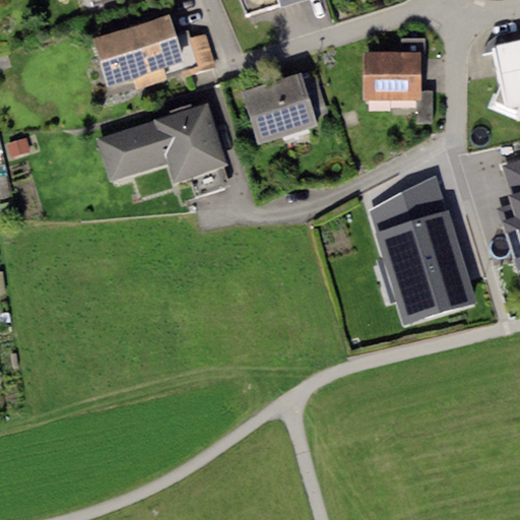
[(169,16),(92,38),(107,87),(134,80),(136,88),(167,79),(166,74),(181,70),(184,77),(217,68),(207,33),(190,38),(189,33),(175,37),(169,16)]
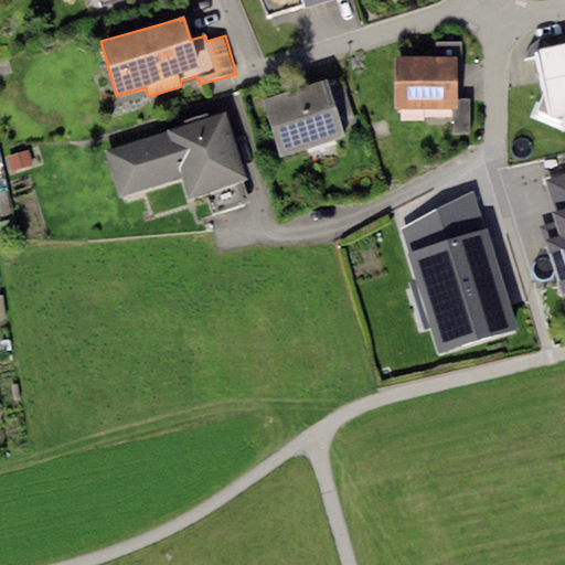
[(433,56),(394,56),(394,108),(457,108),(457,99),(457,61),(462,61),(462,41),(433,41),(433,56)]
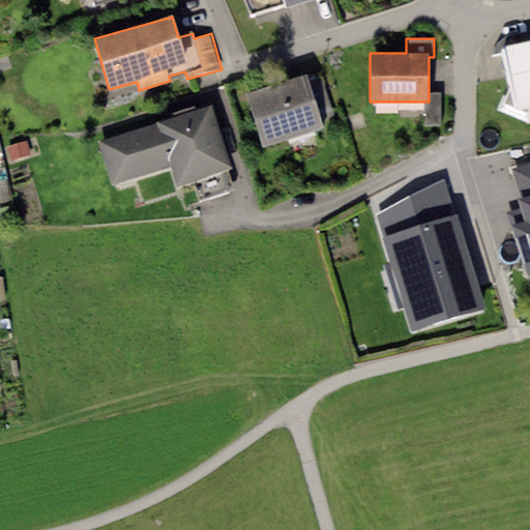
[(529,41),(504,47),(509,90),(503,107),(529,119),(529,41)]
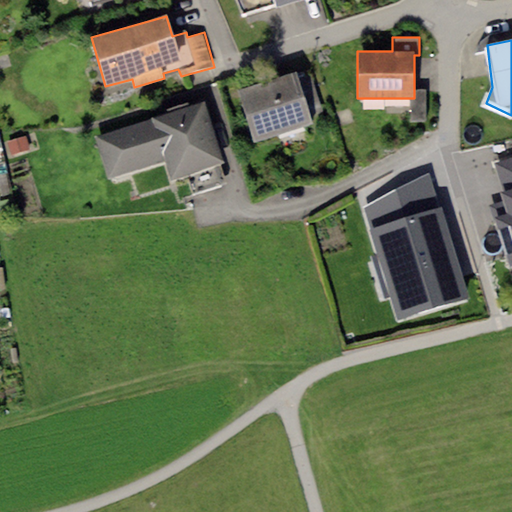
[(297,74),(238,91),(254,142),(313,124),(311,116),(323,113),(311,76),(298,80),(297,74)]
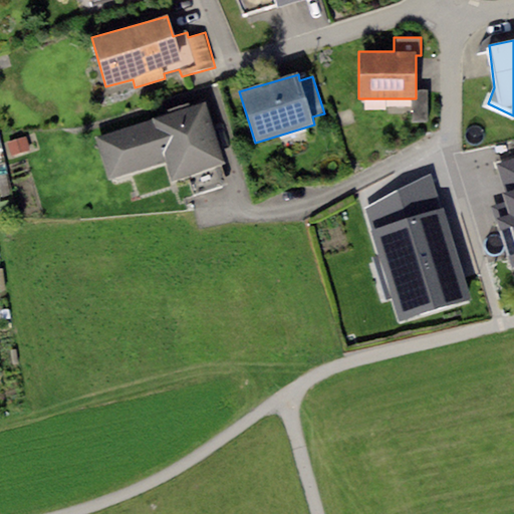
[(429,90),(416,90),(416,98),(416,123),(429,123),(429,90)]
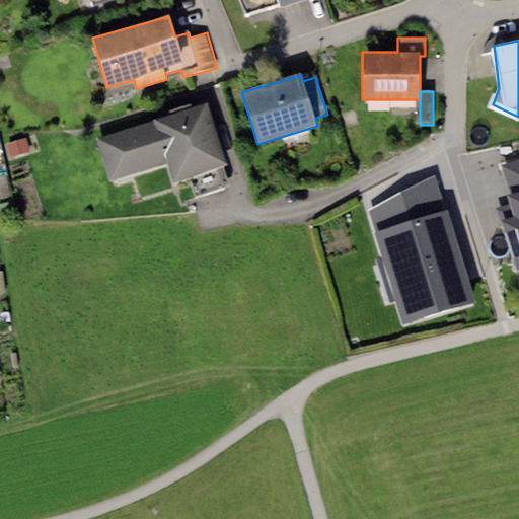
[(207,105),(95,139),(108,181),(167,164),(172,182),(226,165),(207,105)]
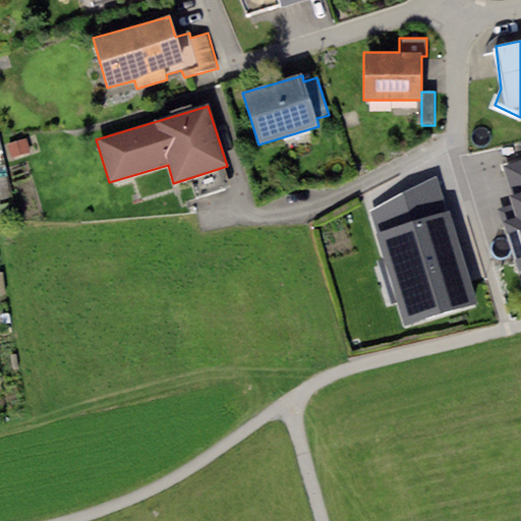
[(30,154),(25,141),(7,147),(11,160),(30,154)]
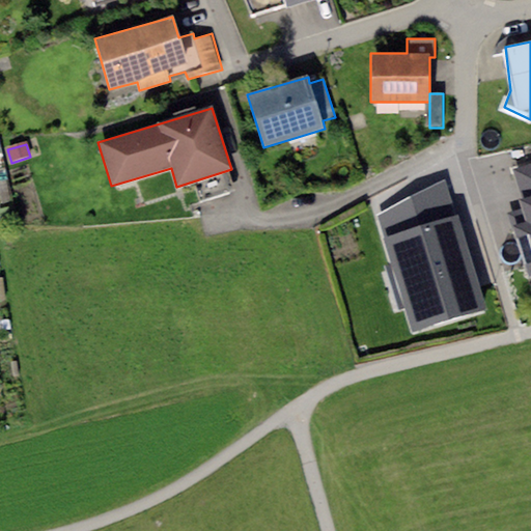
[(530,164),(510,170),(520,200),(530,196),(530,164)]
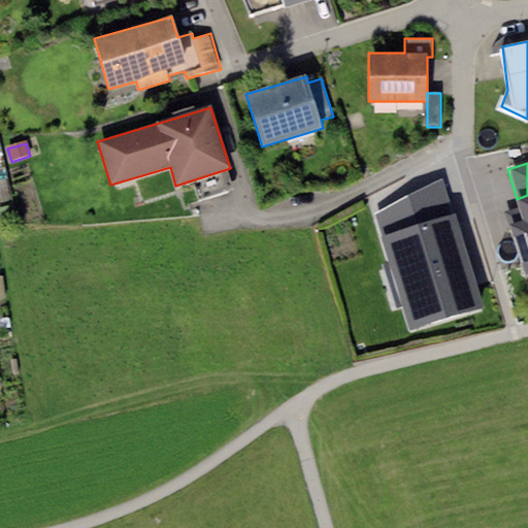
[(375,215),(382,237),(456,216),(444,177),(375,215)]
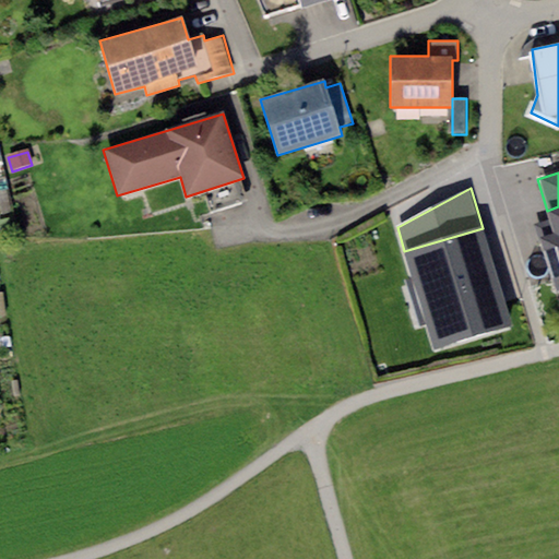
[(551,223),(535,227),(554,290),(558,287),(558,206),(547,211),(551,223)]
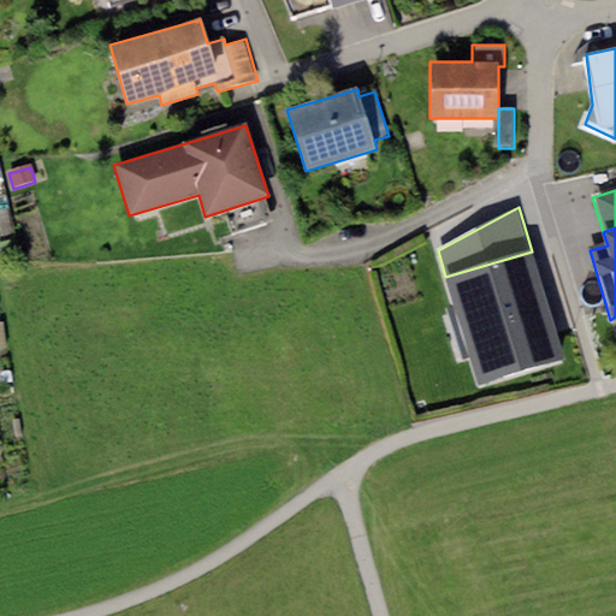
[(532,252),(445,277),(477,384),(563,359),(532,252)]
